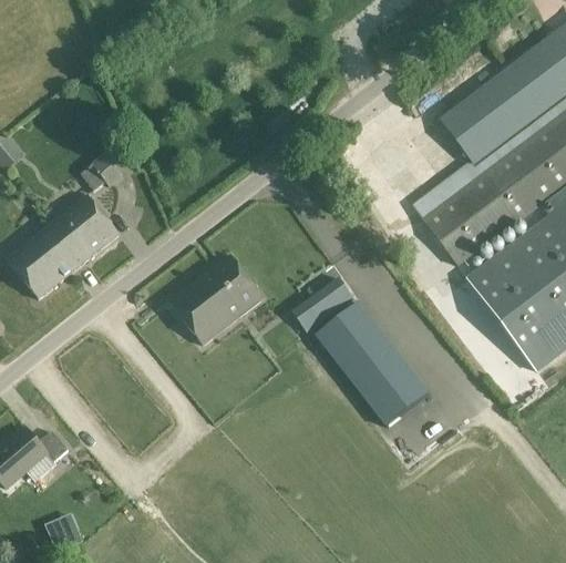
[(565,20),(438,118),(473,165),(565,95),(565,20)]
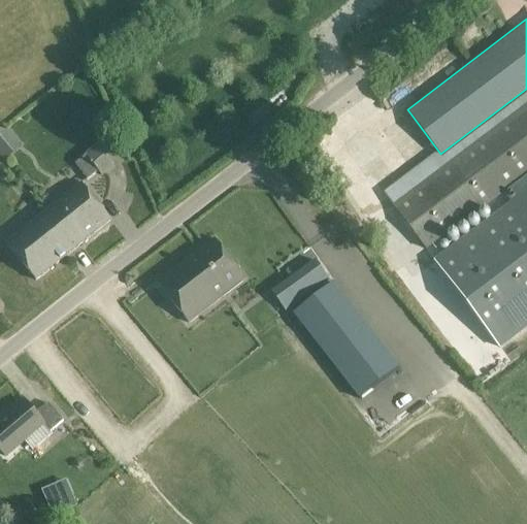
[(423,249),(481,206),(502,189),(526,170),(526,100),(447,161),(390,204),(423,249)]
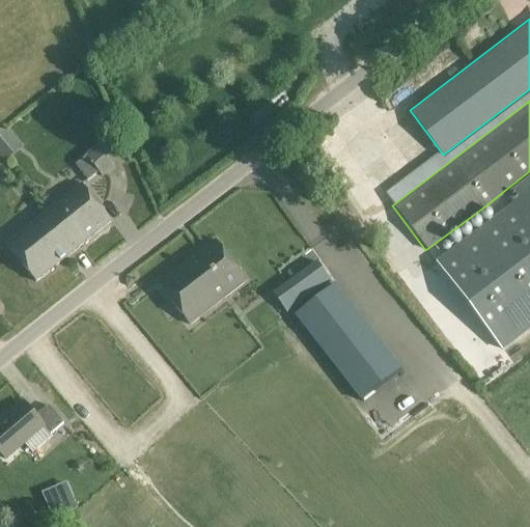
[(0,151),(3,157),(19,146),(3,126),(0,127),(0,151)]
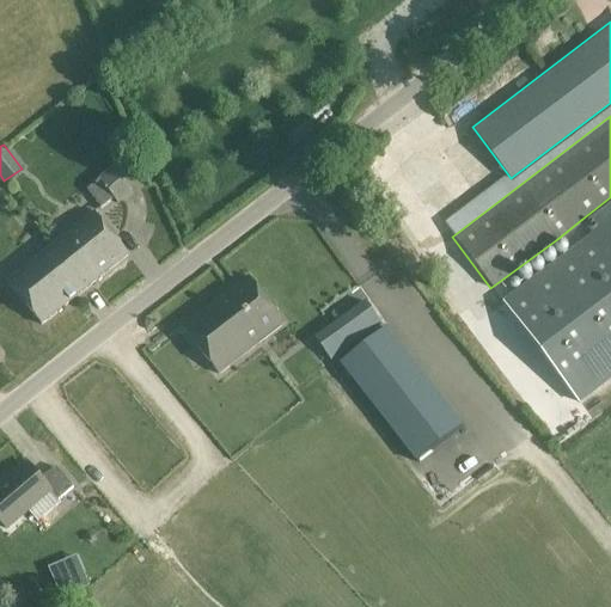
[(96,173),(83,184),(99,206),(112,195),(116,200),(130,189),(110,163),(96,173)]
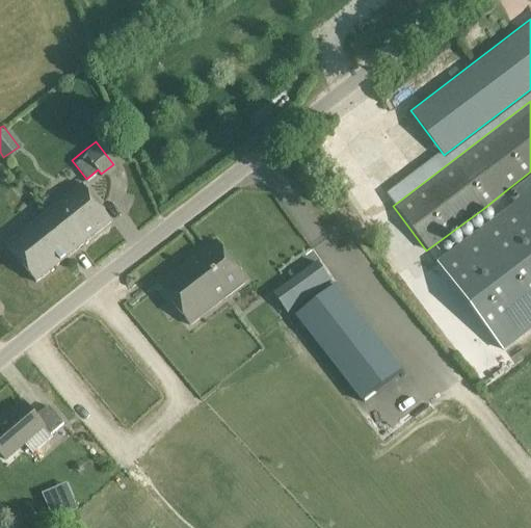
[(515,203),(437,261),(503,347),(530,325),(530,172),(506,190),(515,203)]
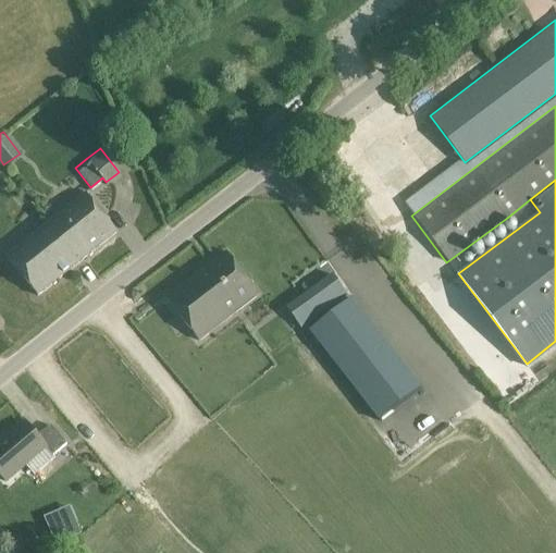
[(85,191),(47,222),(59,237),(61,235),(64,240),(65,237),(69,241),(82,257),(114,230),(85,191)]
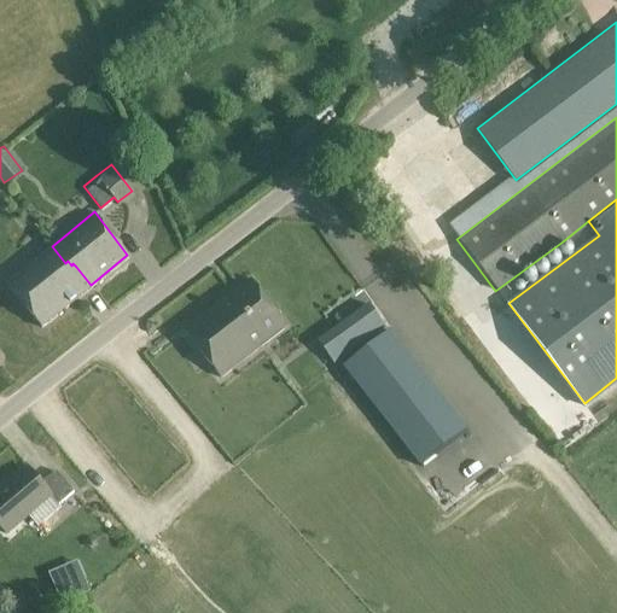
[(41,325),(91,285),(76,267),(73,263),(71,266),(68,261),(65,263),(52,246),(7,281),(41,325)]
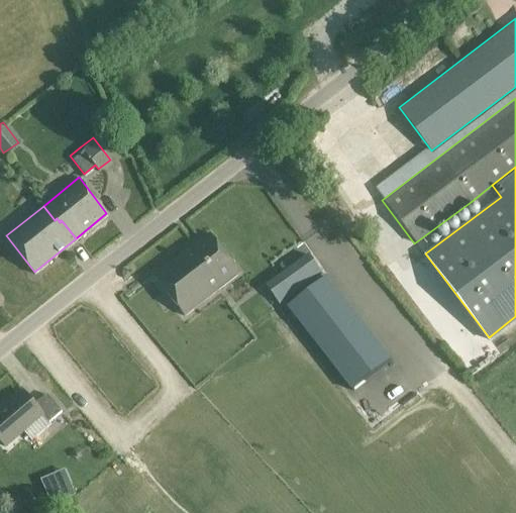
[(210,232),(155,276),(184,314),(238,270),(210,232)]
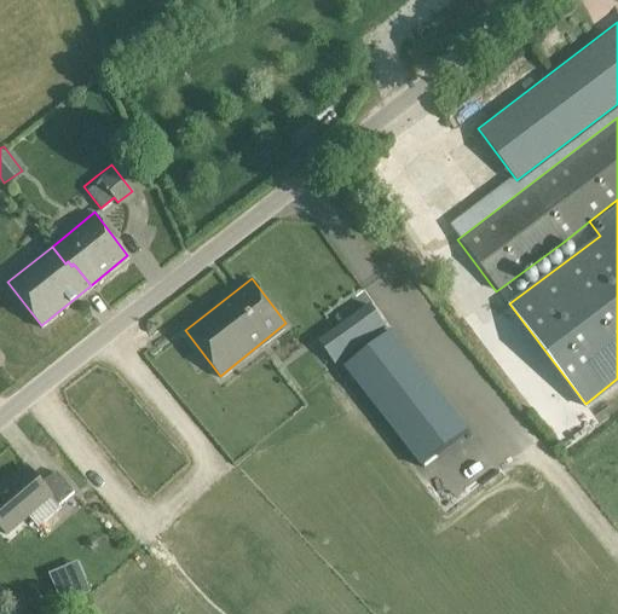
[(368,302),(318,339),(335,361),(385,325),(368,302)]
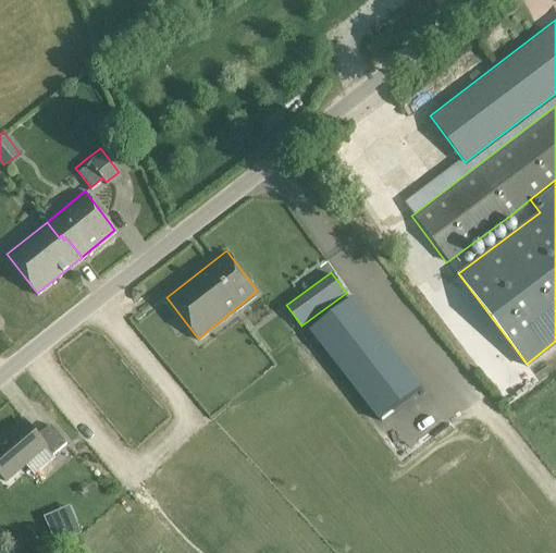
[(350,296),(309,328),(379,418),(420,386),(350,296)]
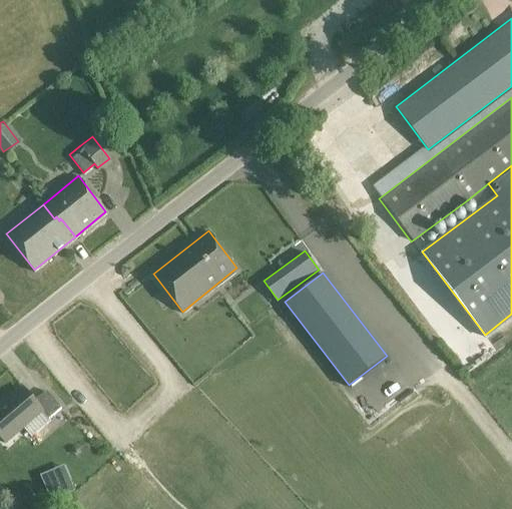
[(23,386),(0,405),(0,434),(5,441),(23,426),(30,435),(50,418),(48,417),(60,406),(46,389),(34,399),(23,386)]
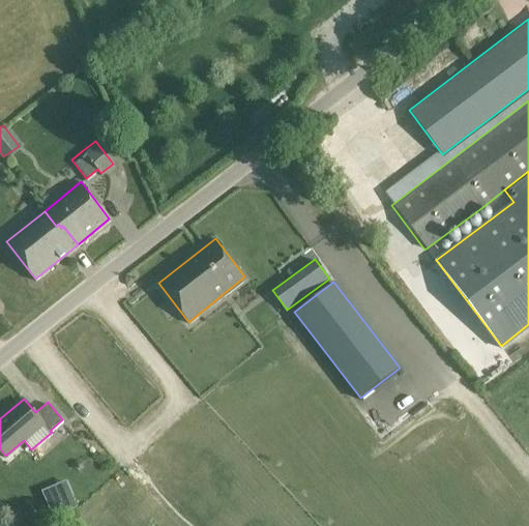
[(71,492),(47,502),(51,514),(77,503),(71,492)]
